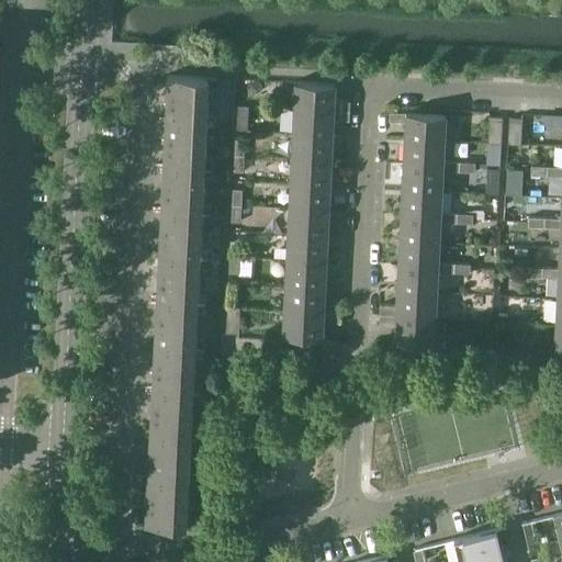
[(217,78),(168,76),(166,121),(215,123),(216,120),(206,119),(209,83),(217,85),(217,78)]
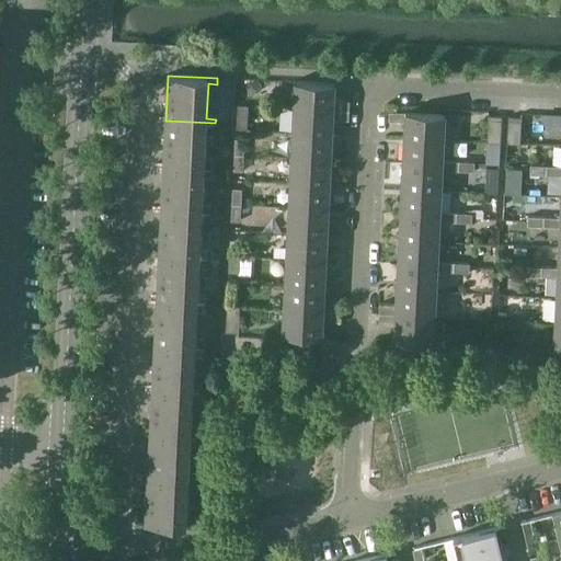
[(335,84),(295,82),(294,107),(350,111),(350,102),(334,101),(335,84)]
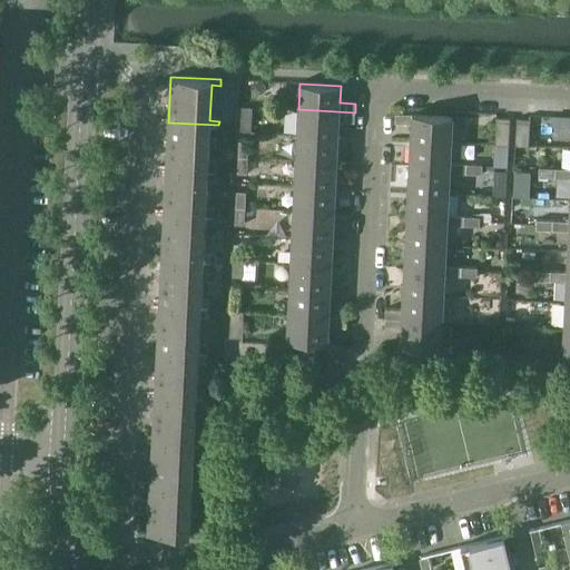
[(251,118),(252,107),(242,107),(241,118),(251,118)]
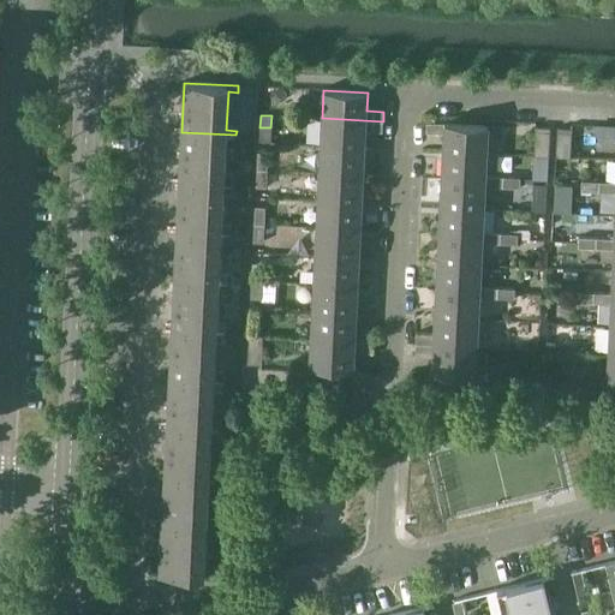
[(322,118),(321,145),(364,148),(365,131),(382,132),(383,121),(322,118)]
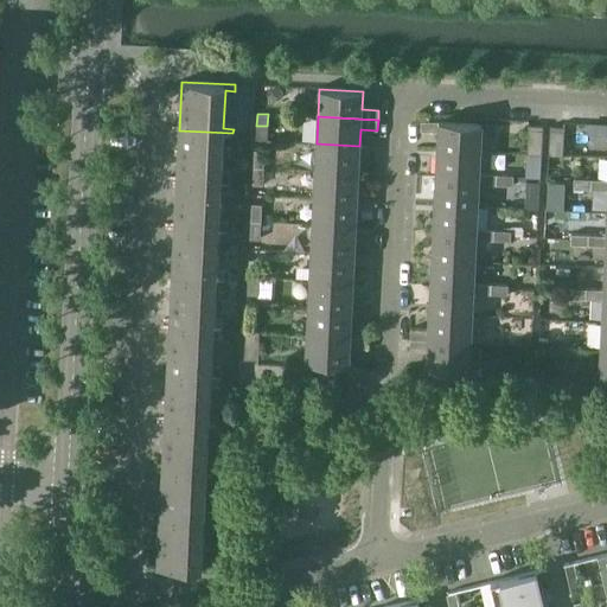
[(480,152),(481,125),(422,121),(421,131),(439,132),(438,149),(480,152)]
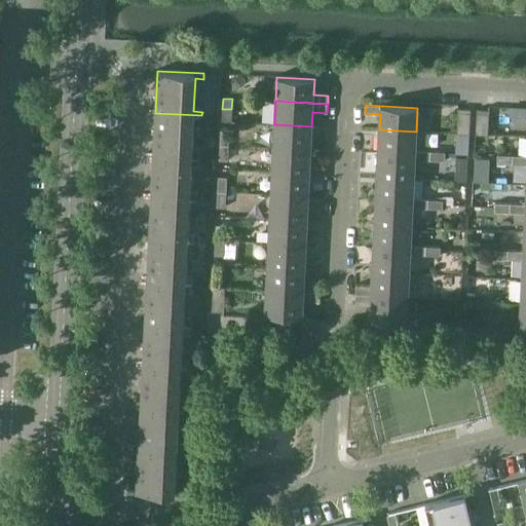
[(471,110),(458,110),(457,134),(470,135),(471,110)]
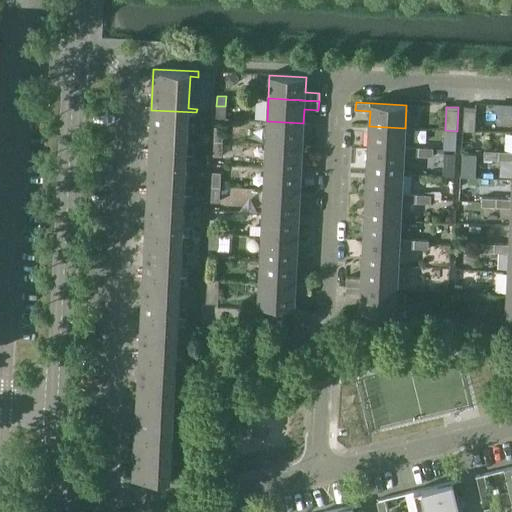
[(464,107),(463,131),(475,132),(476,108),(464,107)]
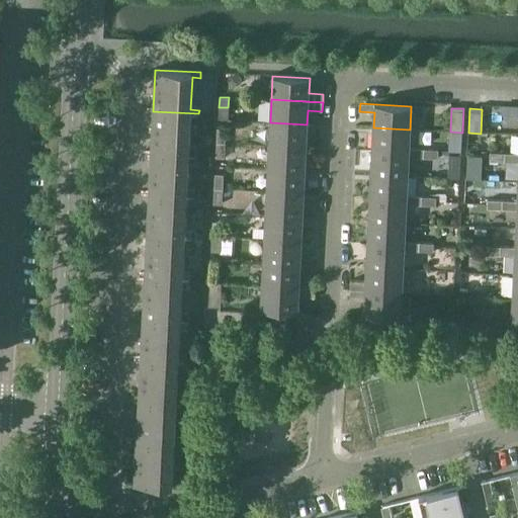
[(198,119),(198,113),(153,111),(151,153),(196,155),(197,151),(188,151),(190,118),(198,119)]
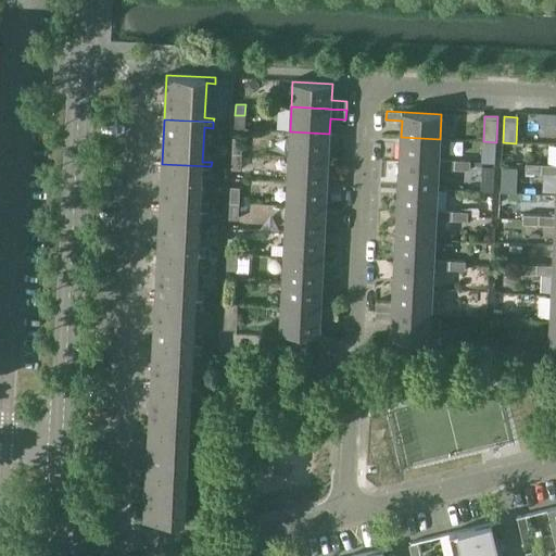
[(290,131),(289,156),(328,158),(329,134),(290,131)]
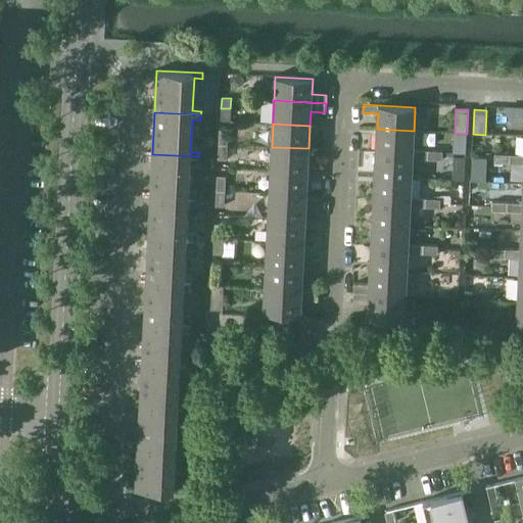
[(413,150),(414,131),(377,129),(376,152),(413,153),(413,150)]
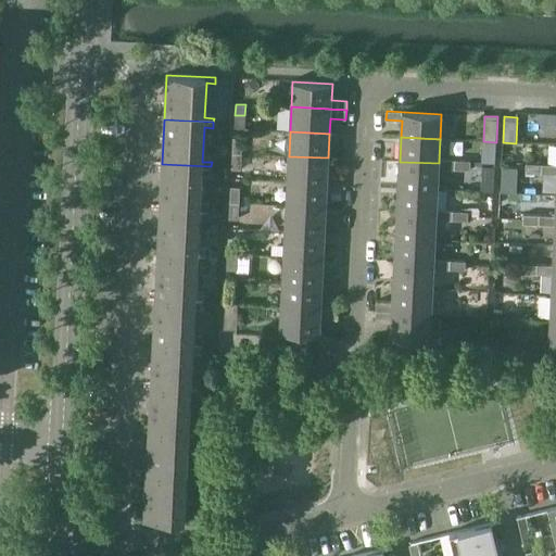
[(234,138),(232,153),(241,153),(242,139),(234,138)]
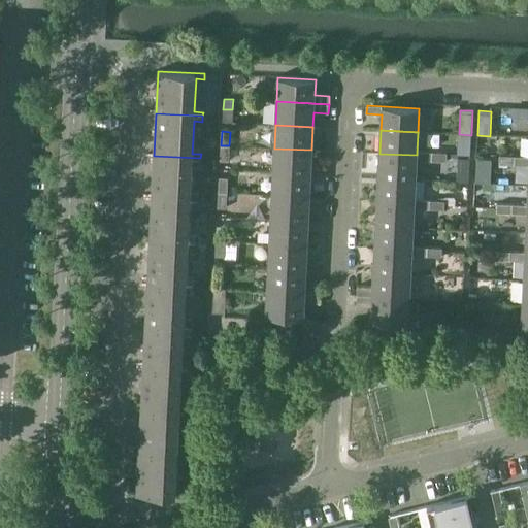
[(229,161),(229,145),(221,145),(220,161),(229,161)]
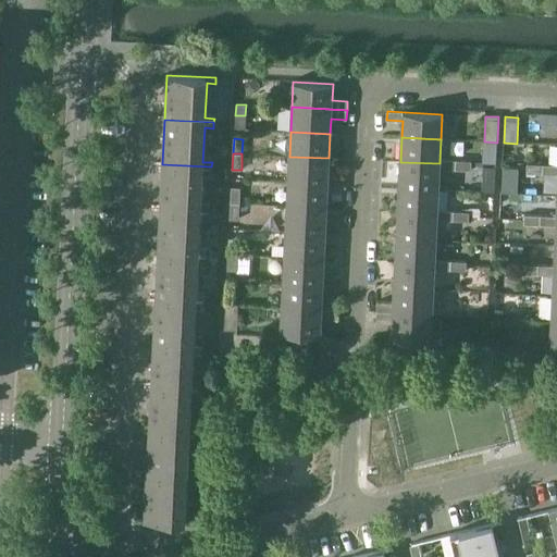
[(289,157),(288,181),(327,183),(329,158),(289,157)]
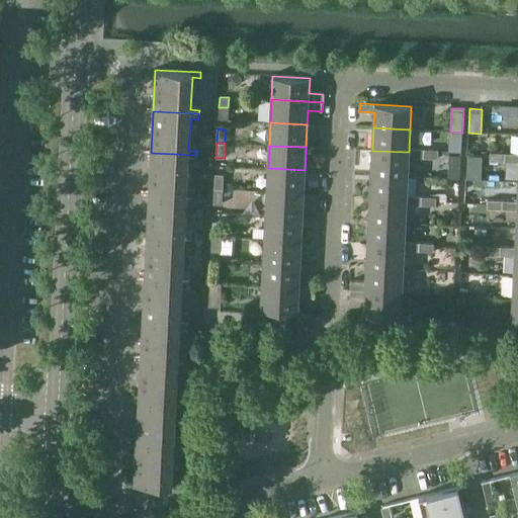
[(424,150),(409,149),(409,152),(372,151),(371,173),(408,175),(409,157),(423,158),(424,150)]
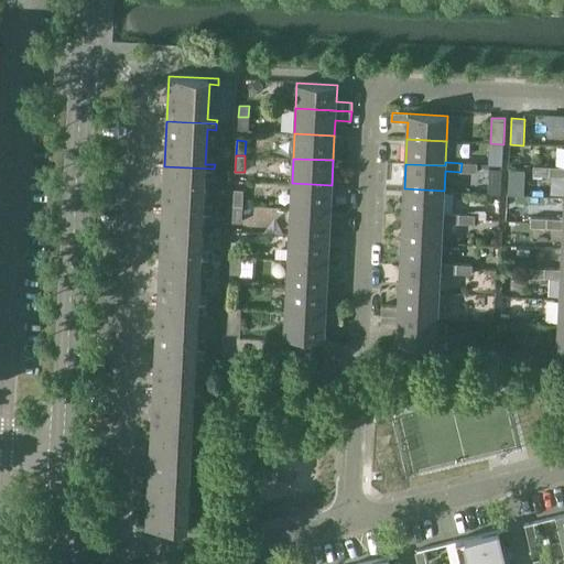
[(477,164),(462,163),(461,172),(477,173),(477,164)]
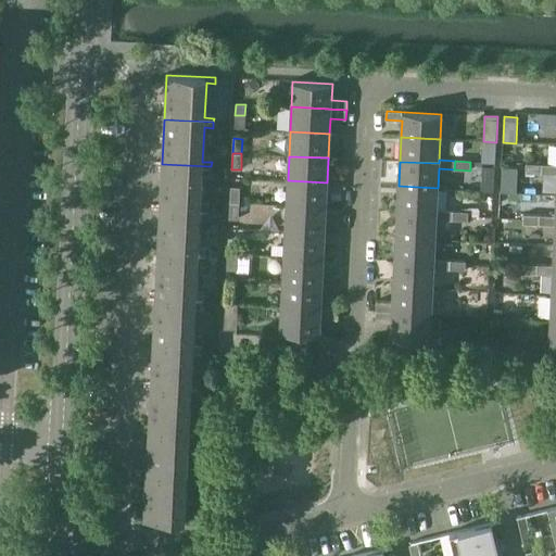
[(211,166),(162,164),(160,207),(209,211),(210,206),(200,206),(202,172),(211,173),(211,166)]
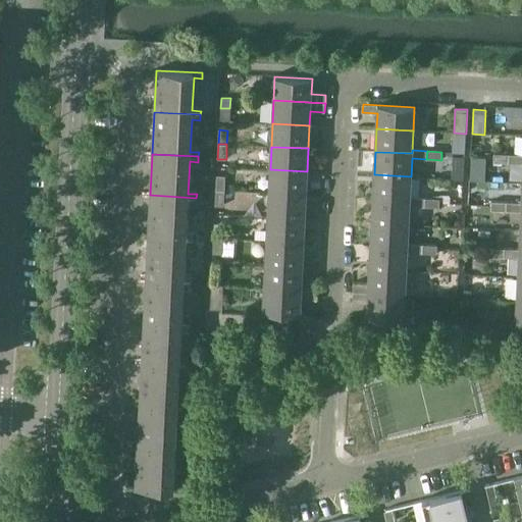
[(493,162),(509,163),(509,155),(493,154),(493,162)]
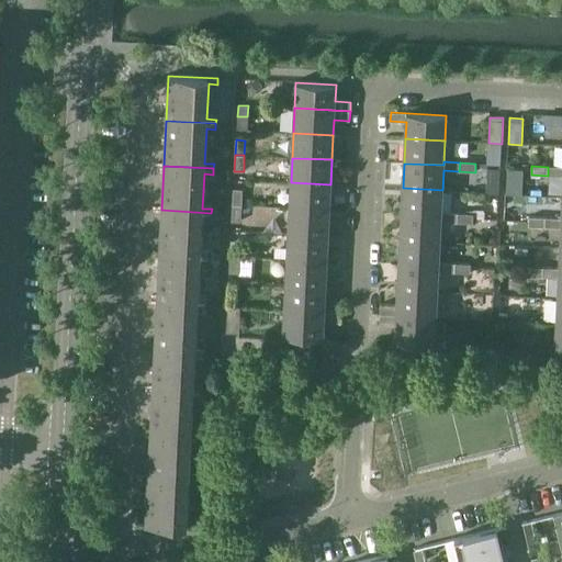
[(561,167),(548,167),(548,176),(561,176),(561,167)]
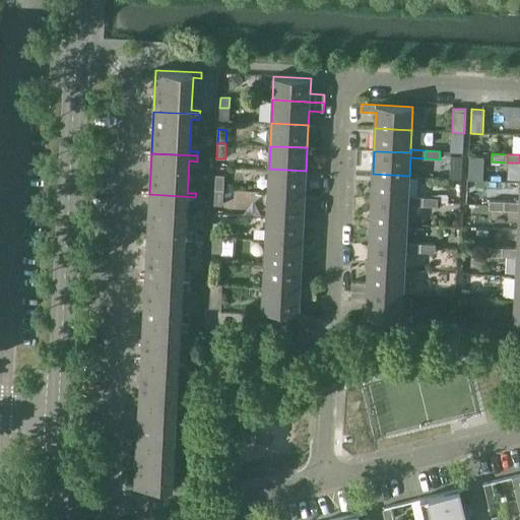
[(269,169),(268,192),(305,194),(306,171),(269,169)]
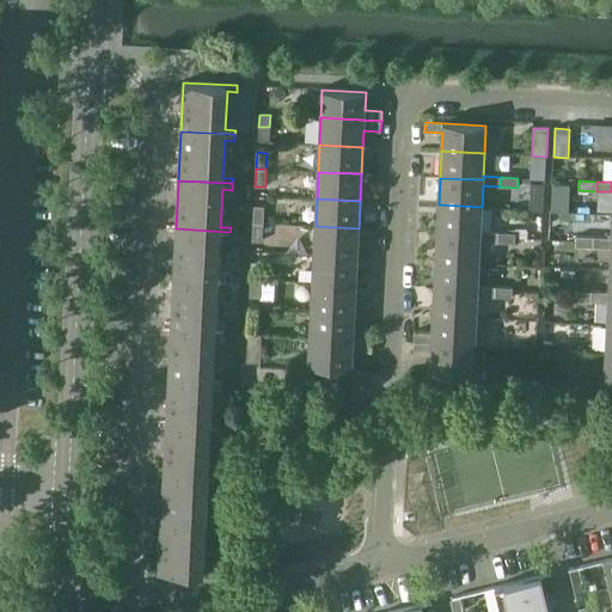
[(438,232),(481,234),(481,232),(482,207),(439,204),(438,232)]
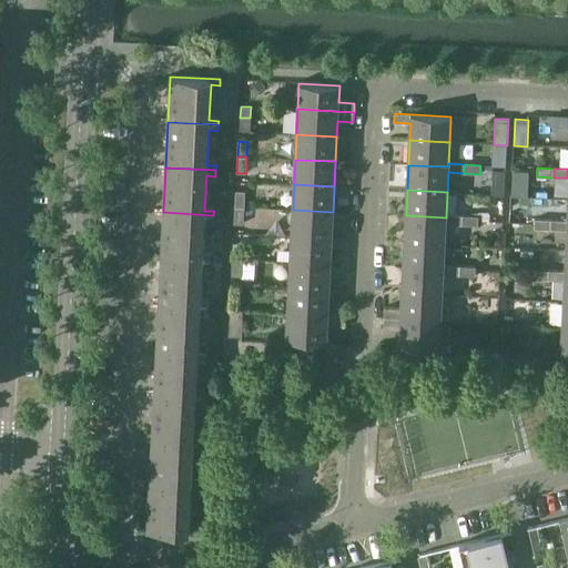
[(235,192),(235,208),(244,208),(245,192),(235,192)]
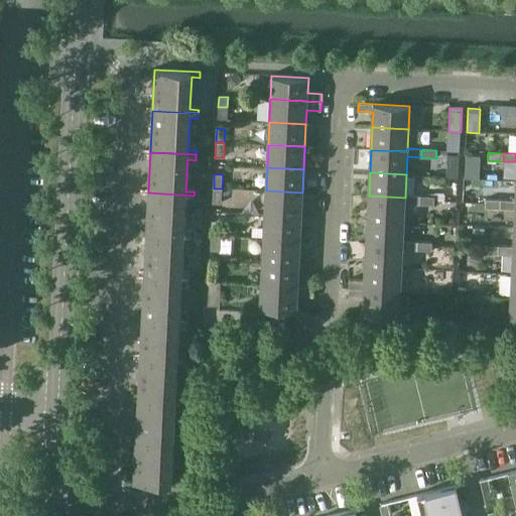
[(515,203),(515,187),(515,201),(501,200),(500,209),(515,209),(515,204),(515,203)]
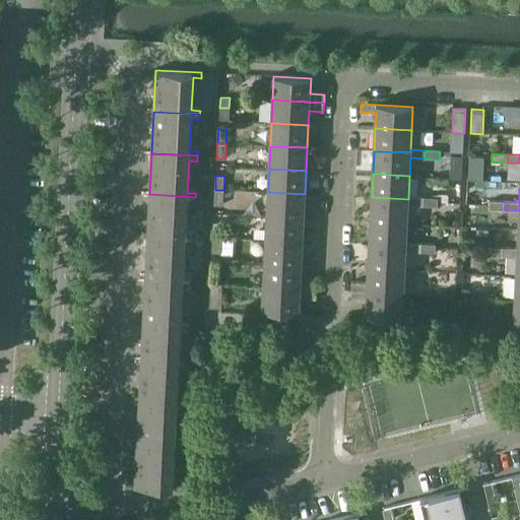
[(222,205),(223,190),(215,190),(214,205),(222,205)]
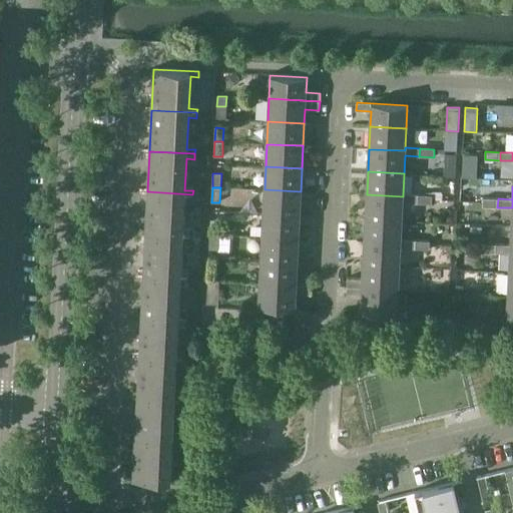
[(265,189),(264,213),(300,215),(301,191),(265,189)]
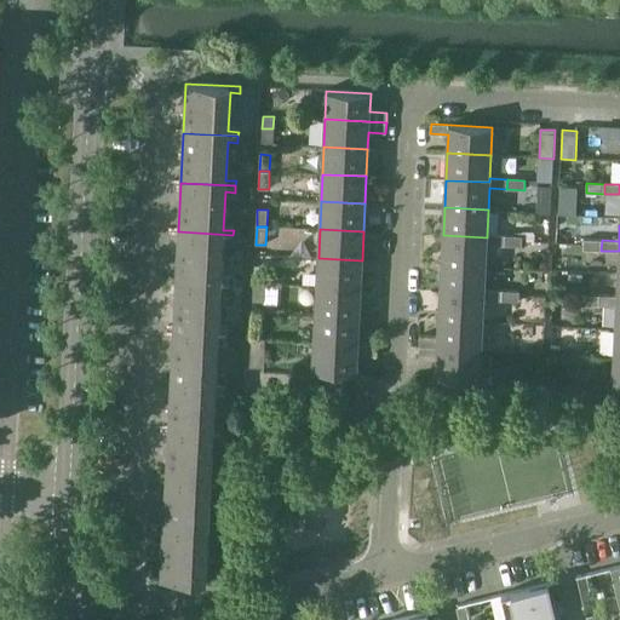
[(233,241),(233,235),(178,231),(176,281),(230,283),(230,280),(220,279),(223,241),(233,241)]
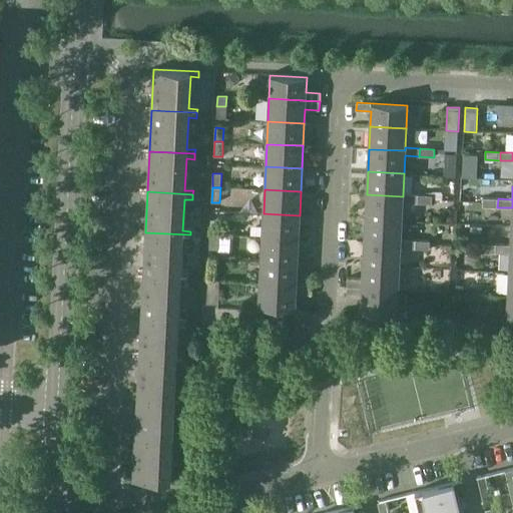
[(441,199),(442,191),(432,191),(432,195),(432,199),(441,199)]
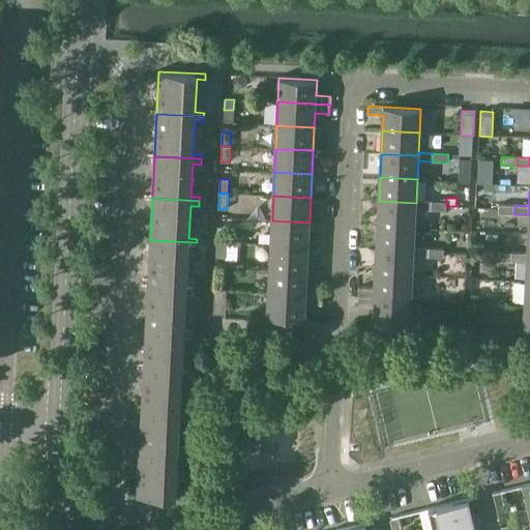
[(431,202),(416,201),(416,203),(379,201),(377,225),(415,227),(415,209),(431,210),(431,202)]
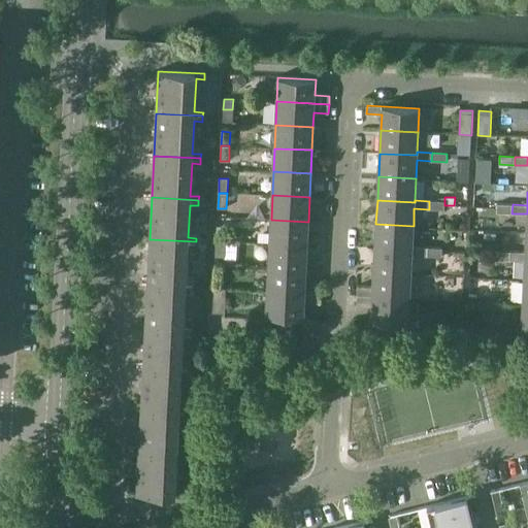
[(444,201),(429,201),(429,209),(443,209),(444,201)]
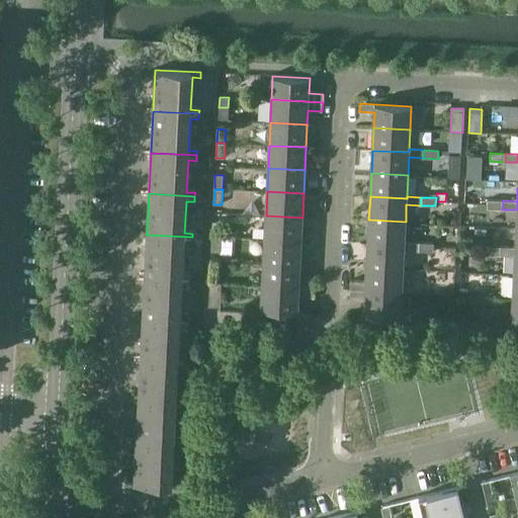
[(488,208),(502,209),(503,200),(488,200),(488,208)]
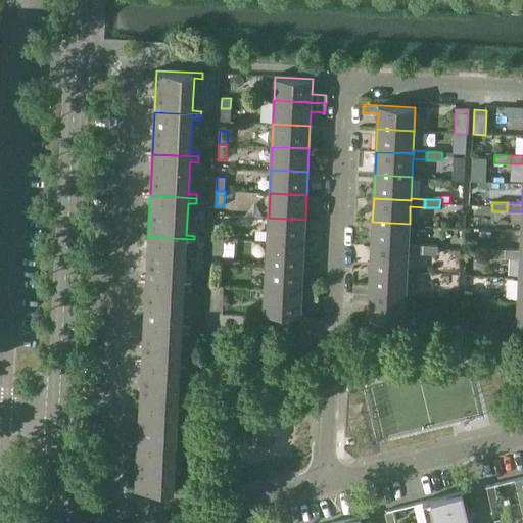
[(269,218),(268,241),(304,243),(305,220),(269,218)]
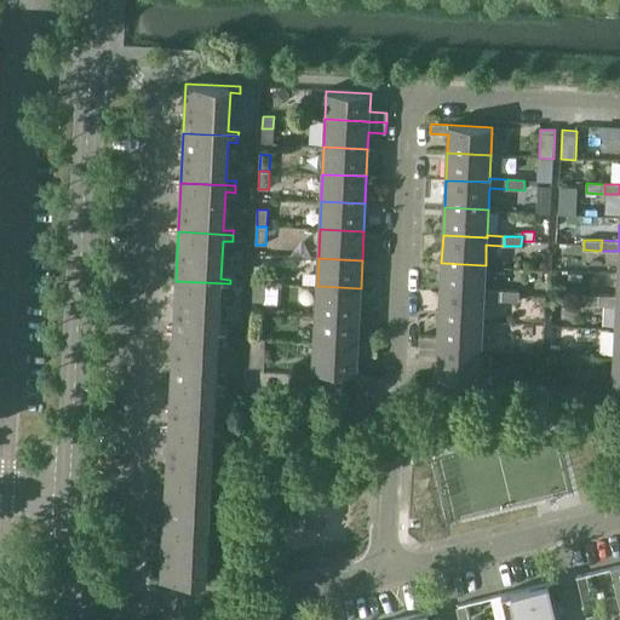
[(483,294),(483,290),(486,265),(441,263),(440,292),(483,294)]
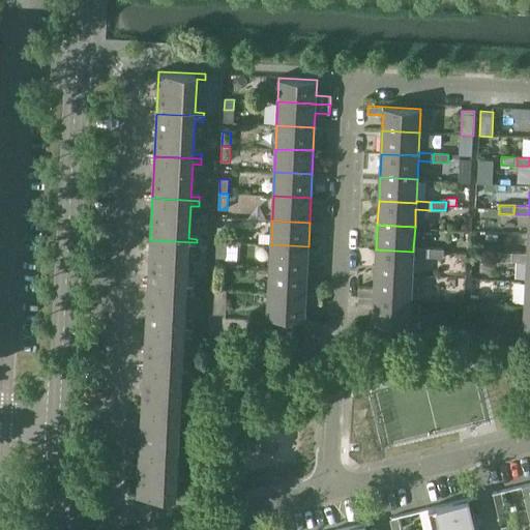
[(217,228),(217,241),(226,242),(226,228),(217,228)]
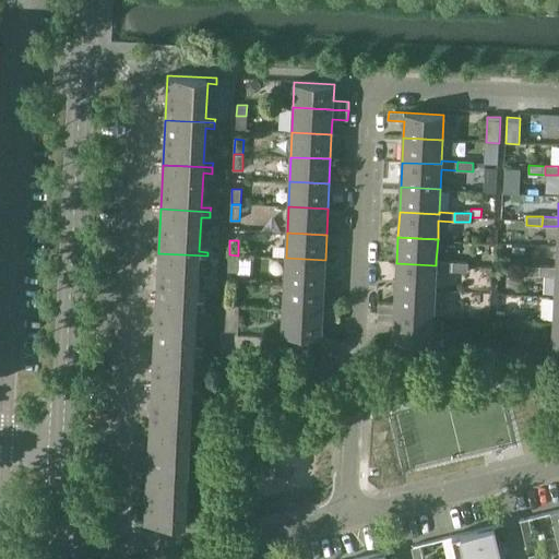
[(558,271),(558,245),(557,246),(556,268),(540,266),(539,275),(556,276),(556,271),(558,271)]
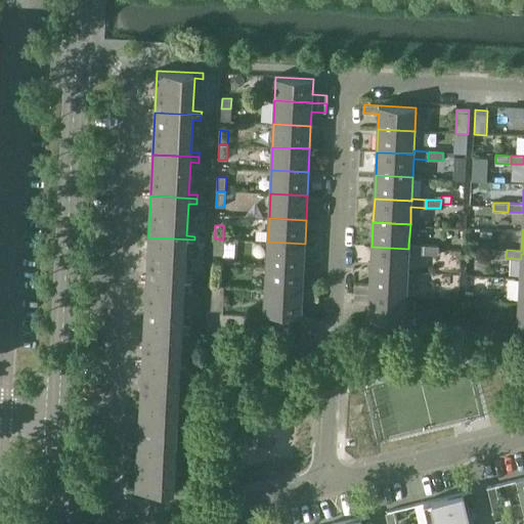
[(186,246),(194,246),(194,239),(148,237),(146,279),(192,281),(192,278),(184,277),(186,246)]
